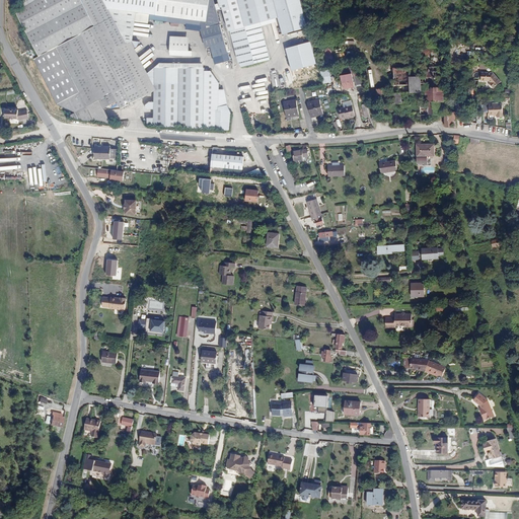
[(15,0),(35,43),(29,46),(52,92),(69,84),(75,81),(82,96),(83,96),(90,98),(99,99),(113,93),(117,100),(151,84),(150,94),(146,94),(142,97),(142,101),(159,102),(158,112),(143,110),(142,119),(231,130),(234,107),(229,100),(221,104),(219,78),(210,67),(204,66),(204,63),(151,60),(142,68),(130,41),(140,35),(139,34),(132,33),(130,34),(133,12),(148,14),(150,5),(155,6),(155,11),(168,14),(169,9),(172,9),(171,15),(187,18),(186,12),(199,14),(202,25),(207,43),(210,42),(213,52),(215,52),(216,55),(214,56),(215,59),(217,58),(217,59),(229,56),(222,24),(215,0),(15,0)]
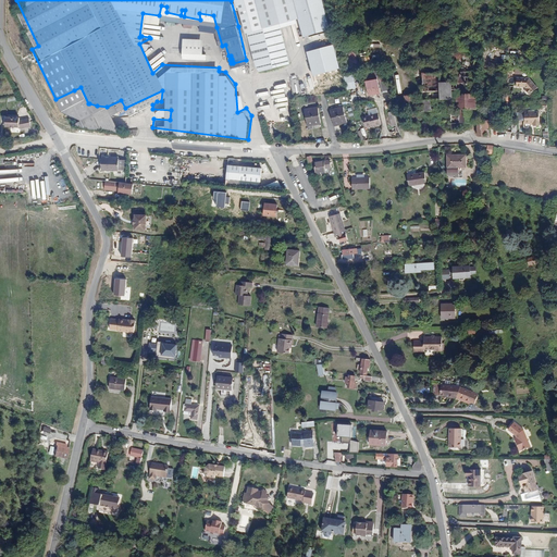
[(231,0),(238,26),(245,24),(240,9),(239,9),(236,0),(231,0)]
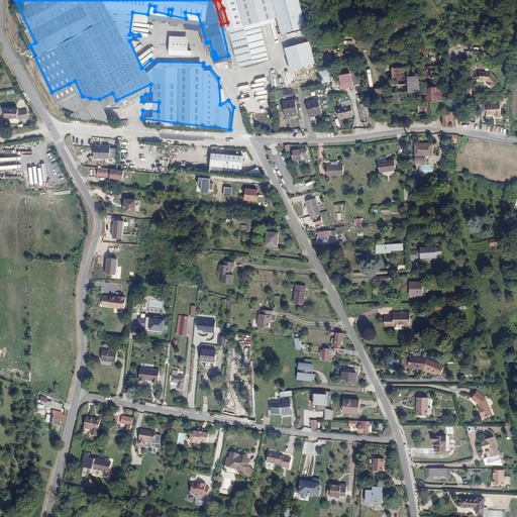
[(274,0),(219,0),(222,8),(223,8),(227,22),(229,29),(261,21),(279,17),(274,0)]
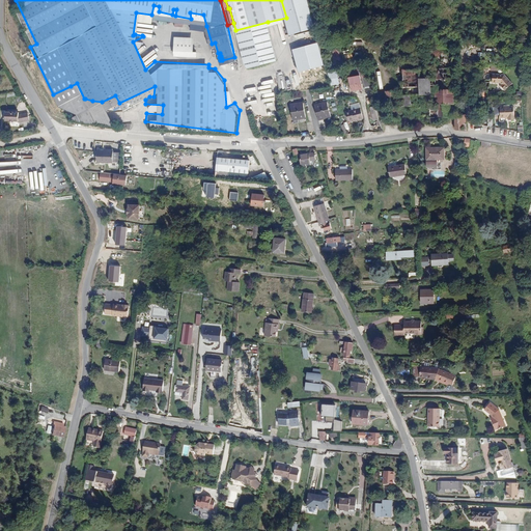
[(281,0),(286,18),(290,33),(315,27),(308,0),(281,0)]
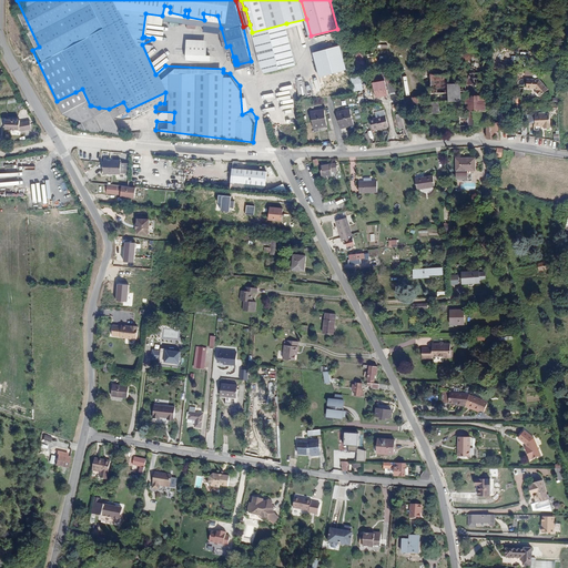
[(221,28),(217,16),(203,13),(204,20),(203,24),(221,28)]
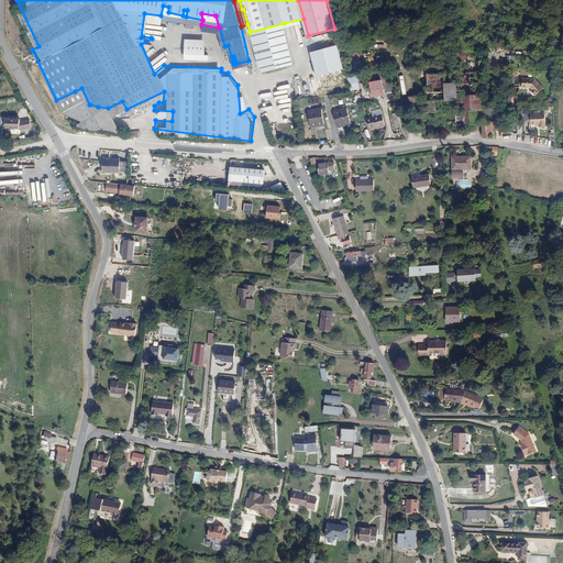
[(423,30),(423,36),(423,41),(441,41),(441,36),(441,31),(423,30)]
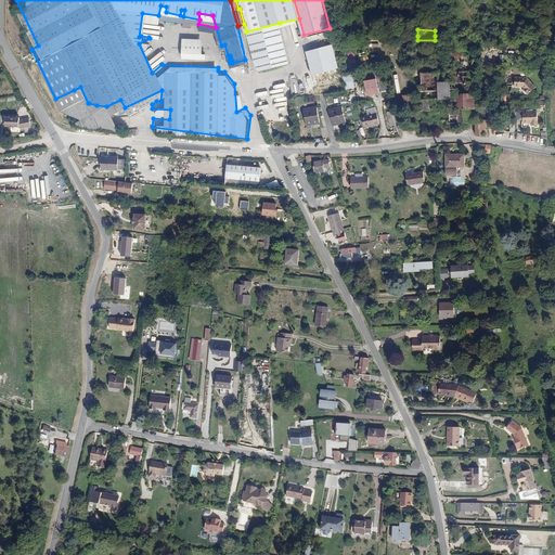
[(182,47),(198,48),(199,33),(182,31),(182,47)]
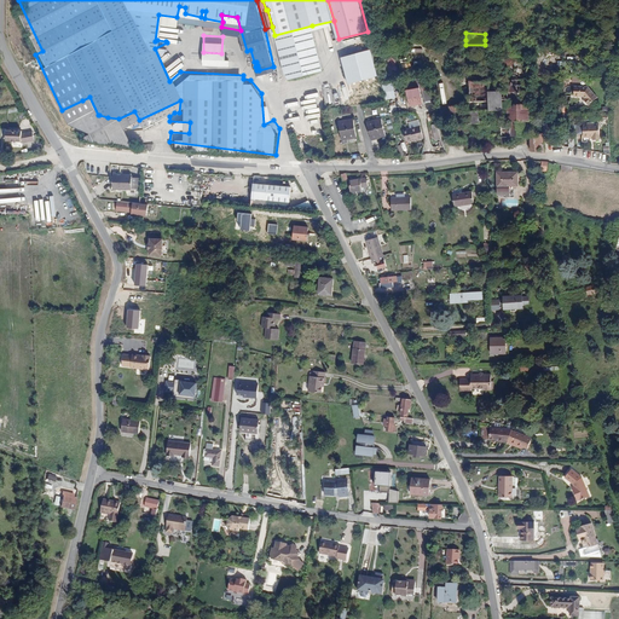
[(370,50),(340,57),(347,85),(377,77),(370,50)]
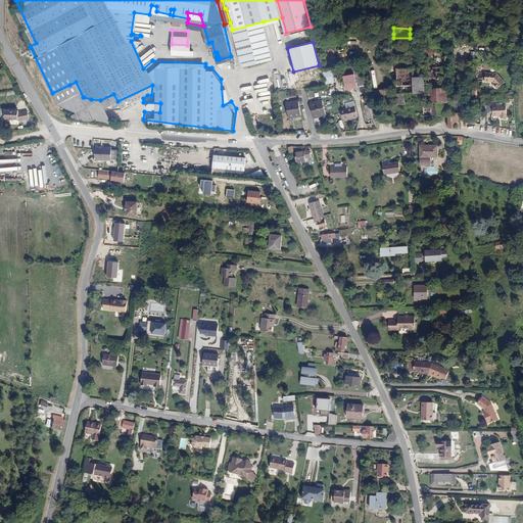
[(445,60),(427,60),(428,102),(426,102),(426,114),(444,113),(443,100),(446,100),(445,60)]
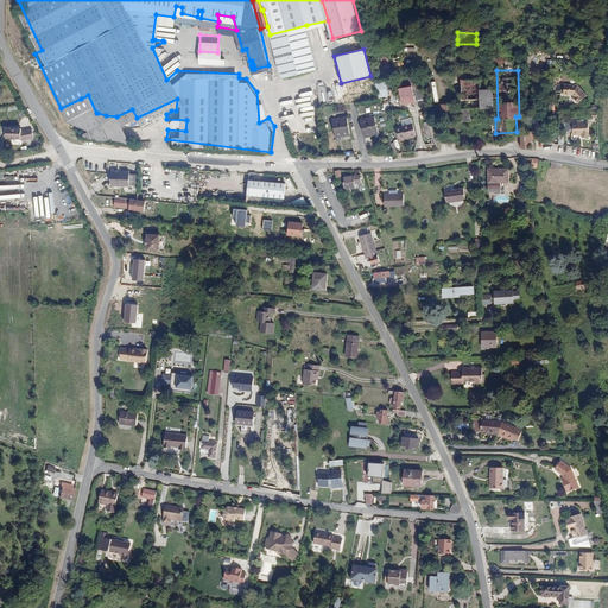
[(552,73),(553,93),(564,94),(564,92),(578,93),(578,96),(582,100),(589,94),(580,83),(574,83),(574,74),(552,73)]
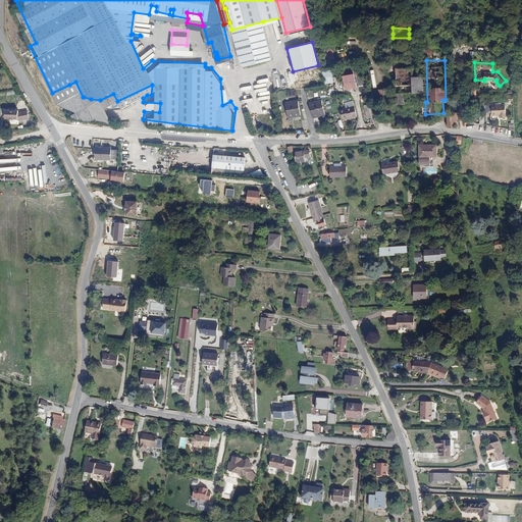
[(353,64),(356,76),(357,76),(359,84),(365,82),(360,63),(353,64)]
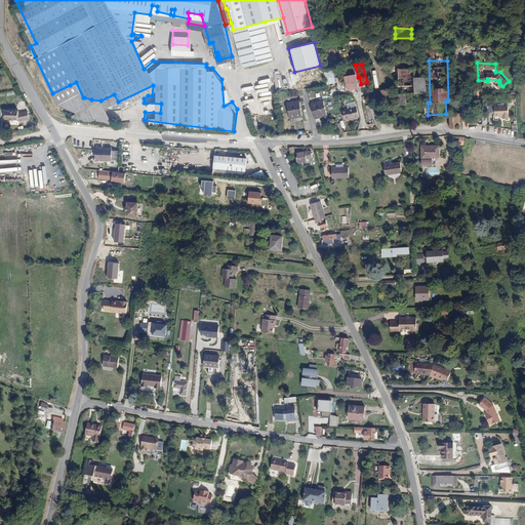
[(359,84),(358,77),(355,65),(344,68),(348,87),(359,84)]
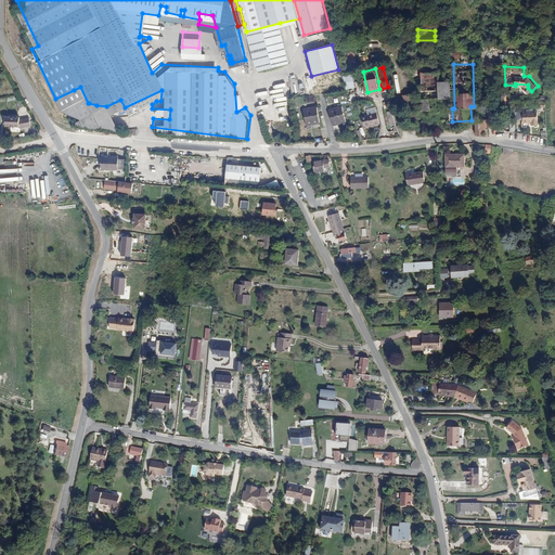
[(343,76),(346,89),(355,87),(351,74),(343,76)]
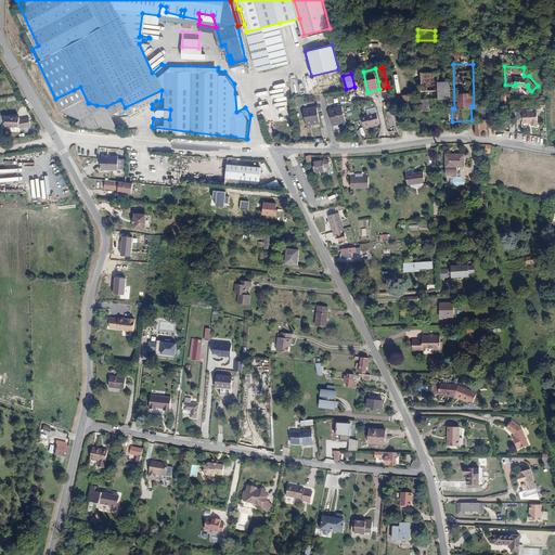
[(437,84),(420,84),(421,102),(437,101),(437,84)]
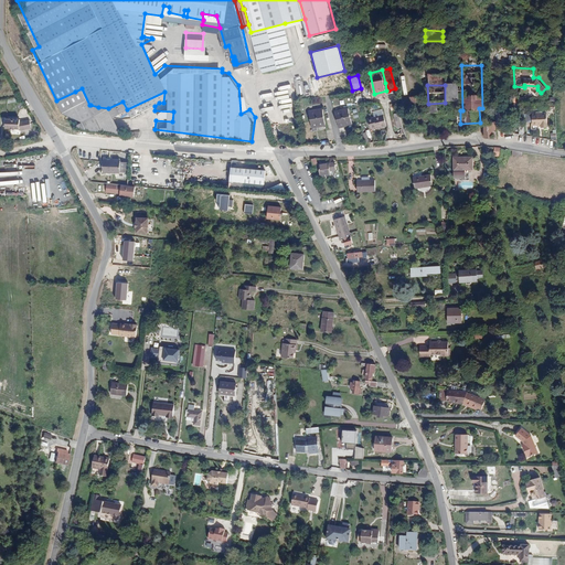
[(82,88),(75,92),(56,100),(64,117),(60,118),(64,121),(99,125),(89,105),(82,88)]
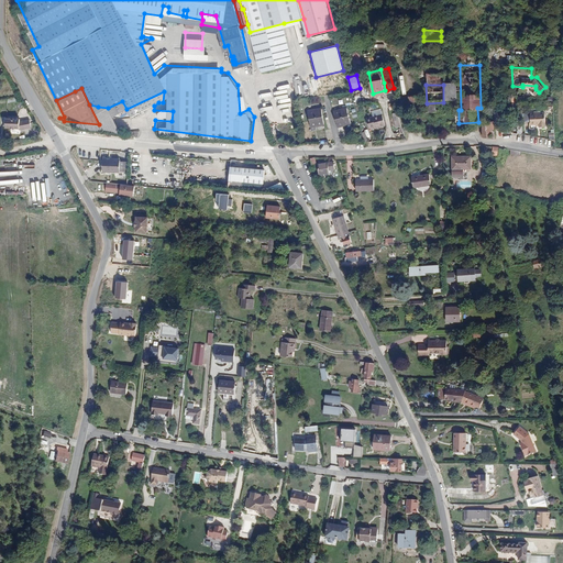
[(286,103),(276,106),(277,112),(287,111),(286,103)]
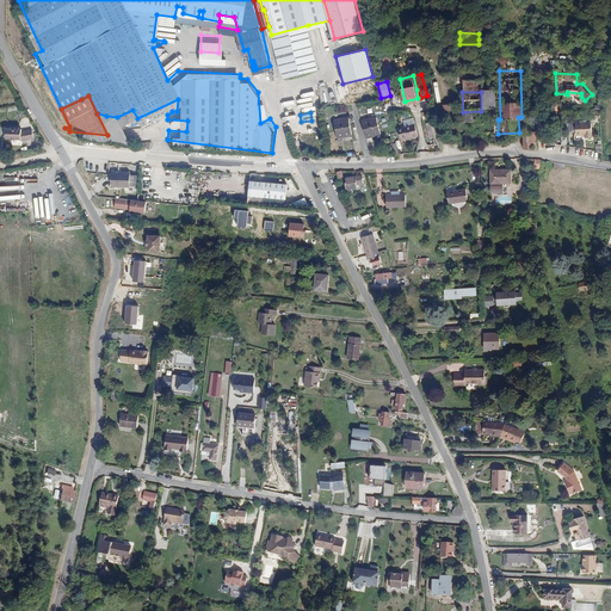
[(98,113),(97,113),(107,135),(127,137),(117,117),(106,116),(98,113)]
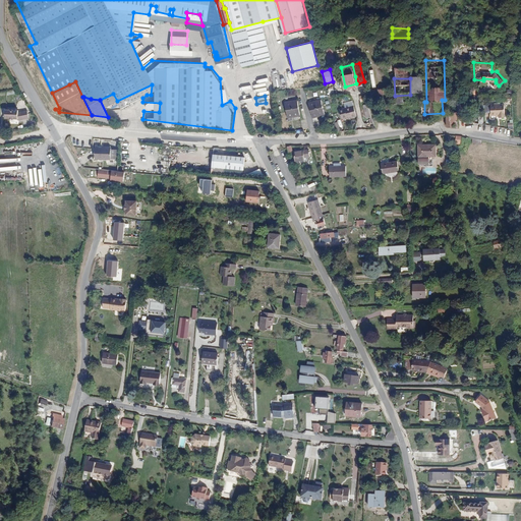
[(387,103),(386,98),(379,99),(384,116),(394,117),(390,104),(387,103)]
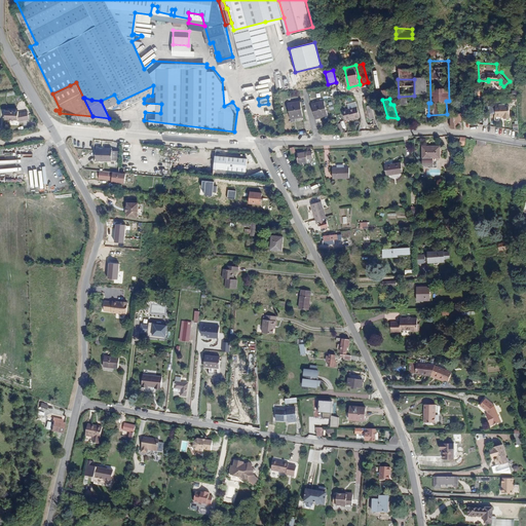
[(302,117),(300,102),(287,104),(290,119),(302,117)]
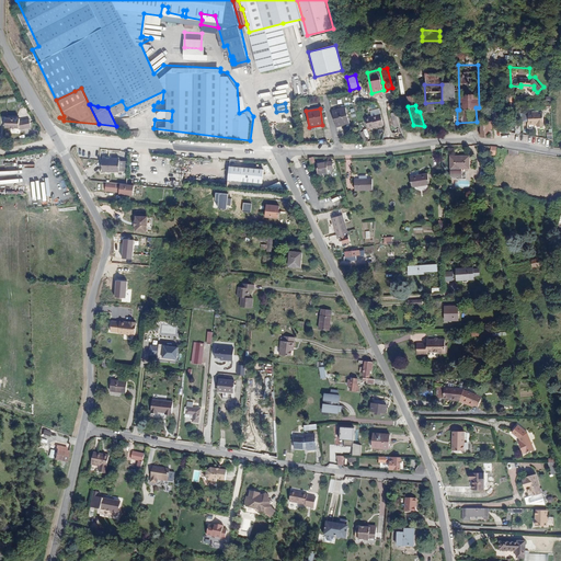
[(348,125),(345,109),(332,112),(335,128),(348,125)]
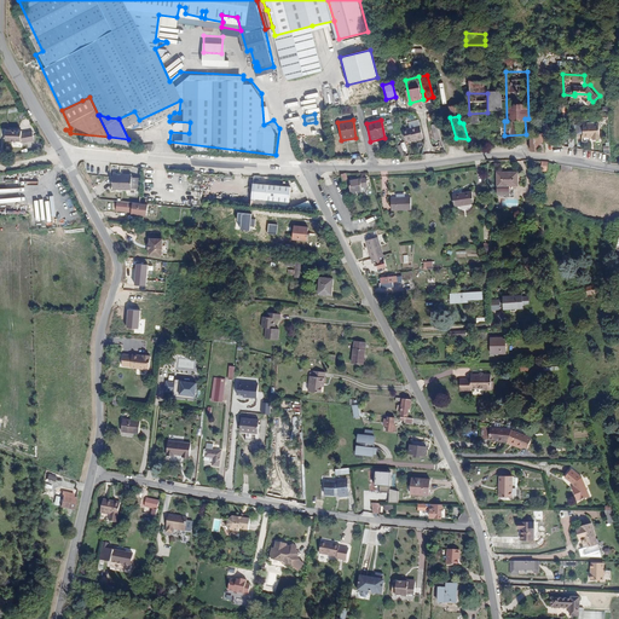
[(433,122),(437,137),(443,136),(438,120),(433,122)]
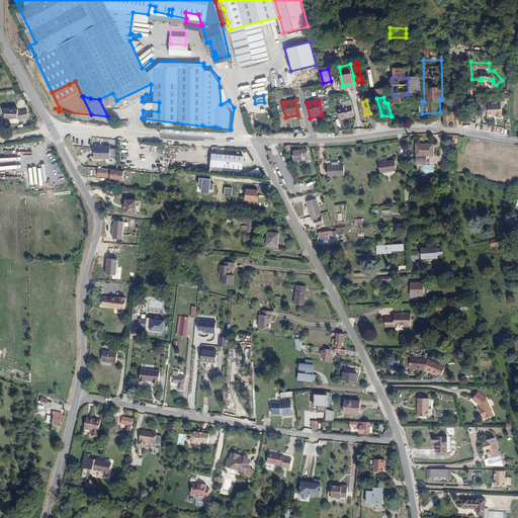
[(497,114),(503,114),(504,101),(491,100),(490,111),(497,112),(497,114)]
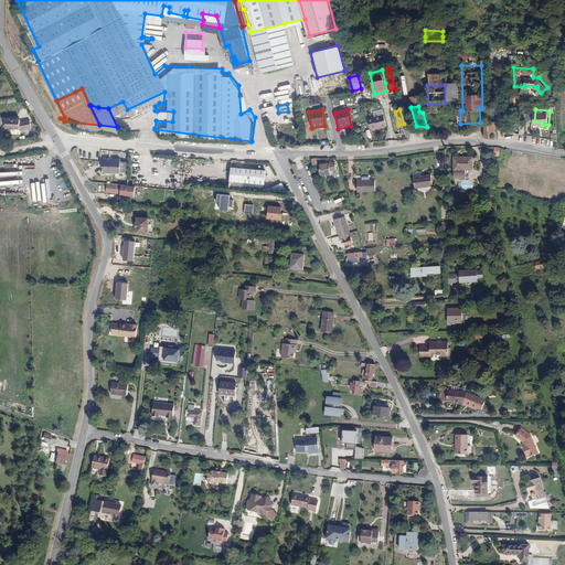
[(371,115),(372,118),(369,119),(371,129),(377,127),(377,129),(383,128),(380,116),(376,117),(375,114),(371,115)]
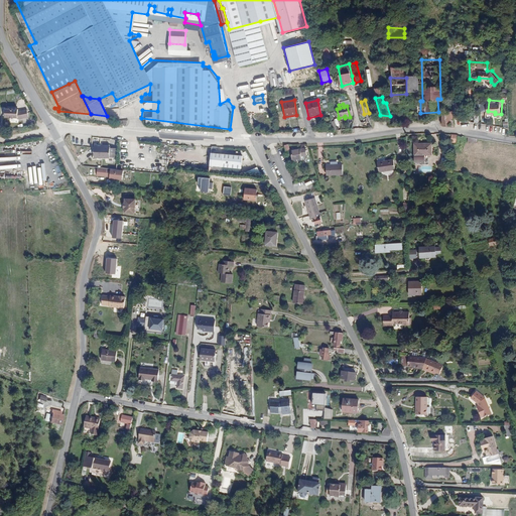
[(444,122),(455,123),(455,108),(450,108),(452,112),(444,112),(444,122)]
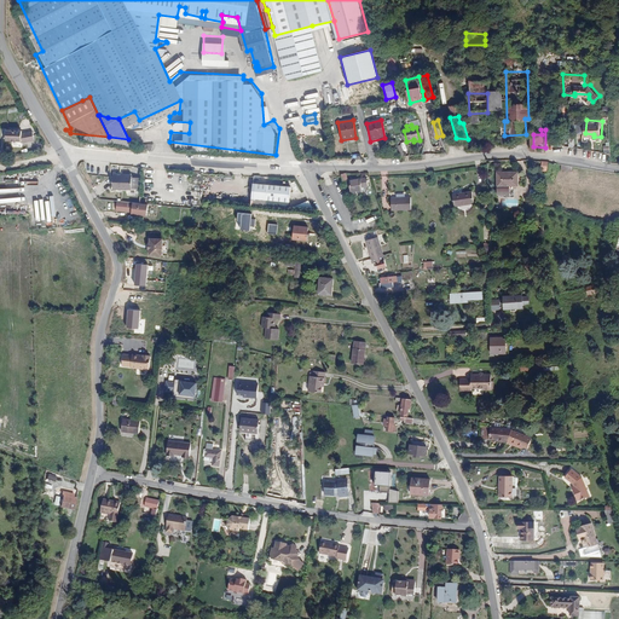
[(32,132),(24,133),(7,133),(6,142),(21,143),(22,144),(34,142),(32,132)]
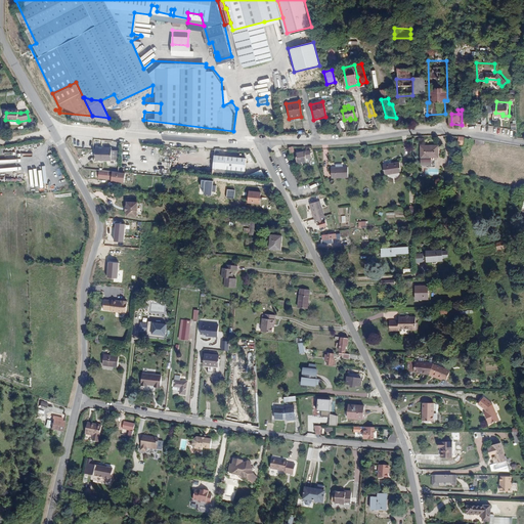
[(438,156),(438,144),(421,144),(421,164),(426,164),(427,166),(435,166),(434,156),(438,156)]
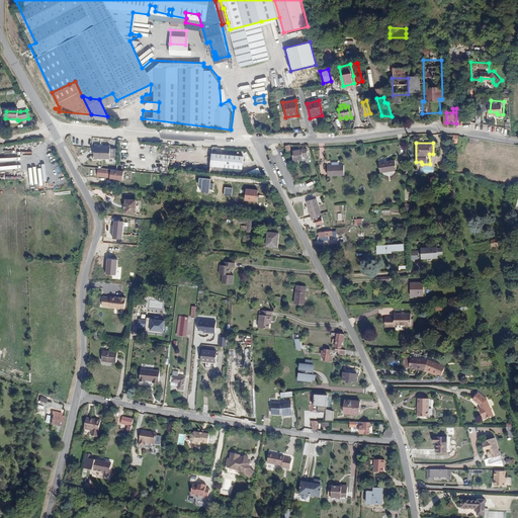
[(109,156),(109,154),(109,145),(94,144),(94,155),(109,156)]
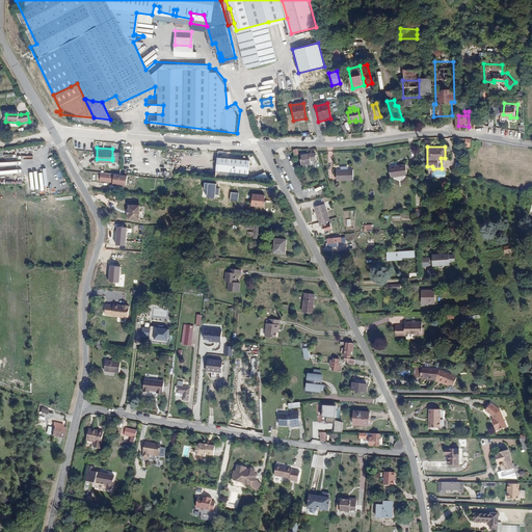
[(121,149),(112,149),(112,158),(121,158),(121,149)]
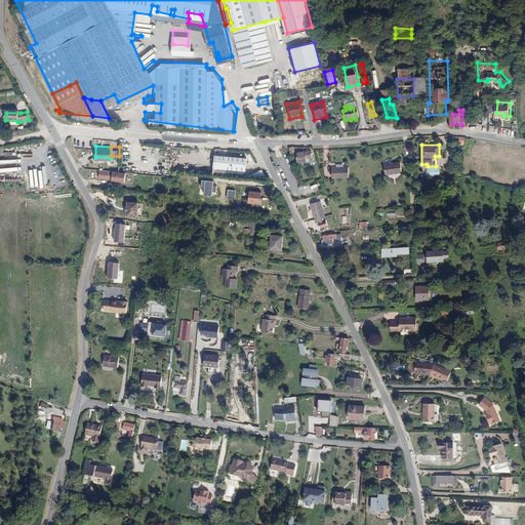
[(312,156),(311,150),(296,152),(297,161),(307,160),(307,157),(312,156)]
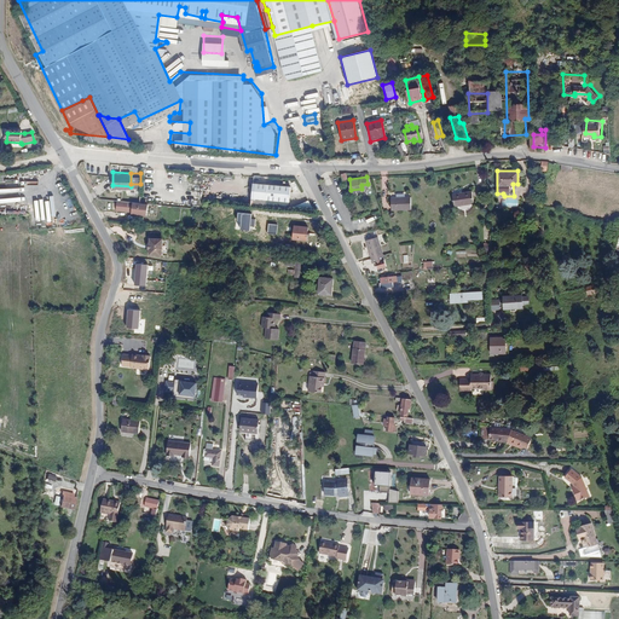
[(291,184),(256,180),(255,196),(265,197),(264,201),(271,202),(271,197),(290,200),(291,184)]
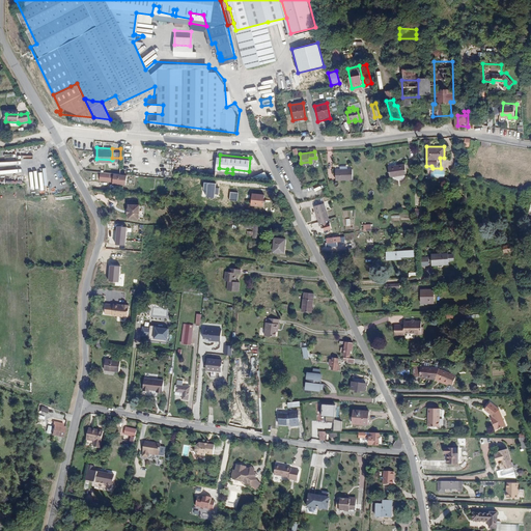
[(407,173),(404,163),(388,165),(389,175),(407,173)]
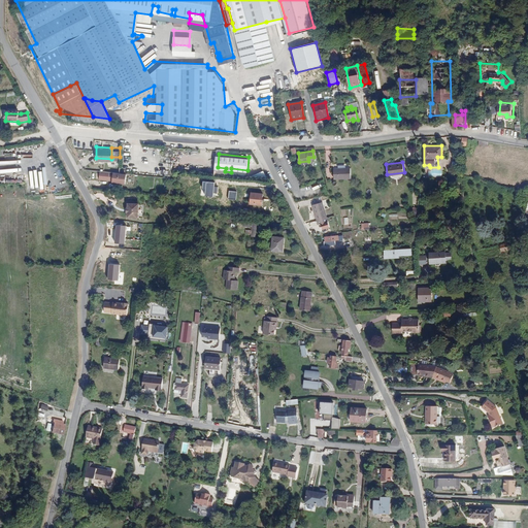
[(350,177),(350,167),(333,167),(333,178),(350,177)]
